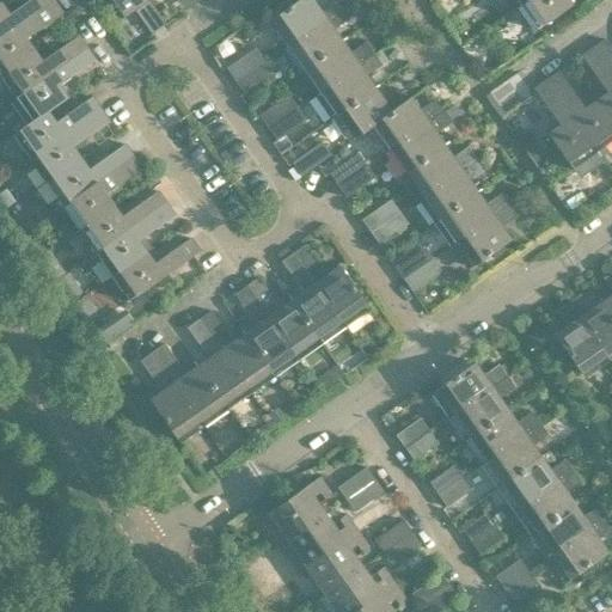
[(0,38),(53,1),(51,0),(29,0),(8,16),(0,4),(0,38)]
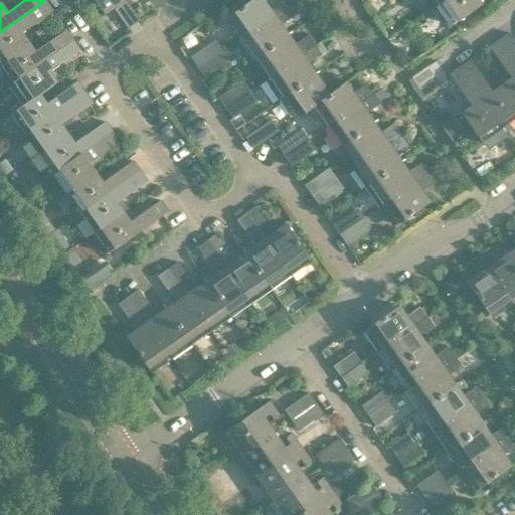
[(93,0),(104,15),(125,1),(123,0),(93,0)]
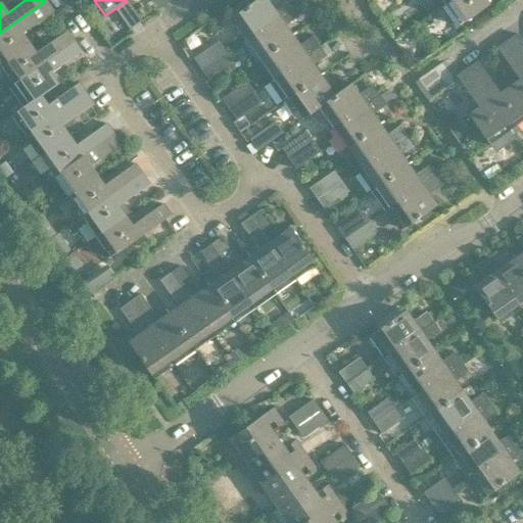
[(267,0),(255,0),(226,20),(241,42),(291,6),(286,0),(277,0),(271,5),(267,0)]
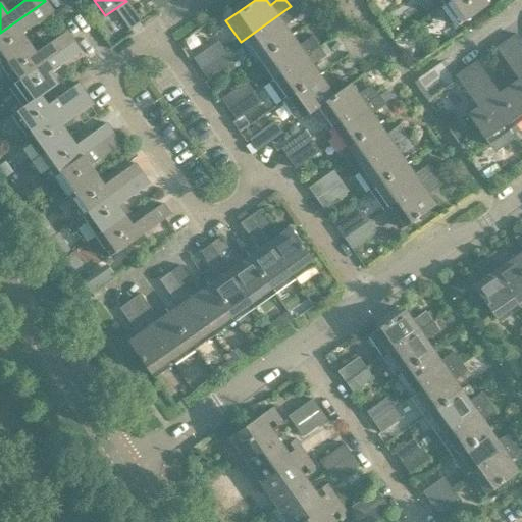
[(450,0),(438,8),(453,29),(487,4),(484,0),(450,0)]
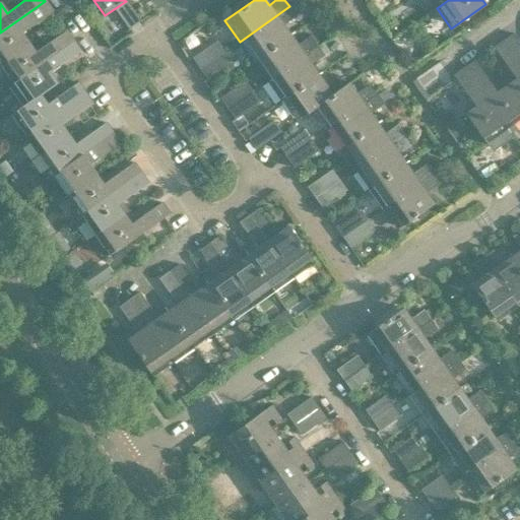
[(0,62),(28,43),(21,34),(52,12),(45,1),(0,33),(0,62)]
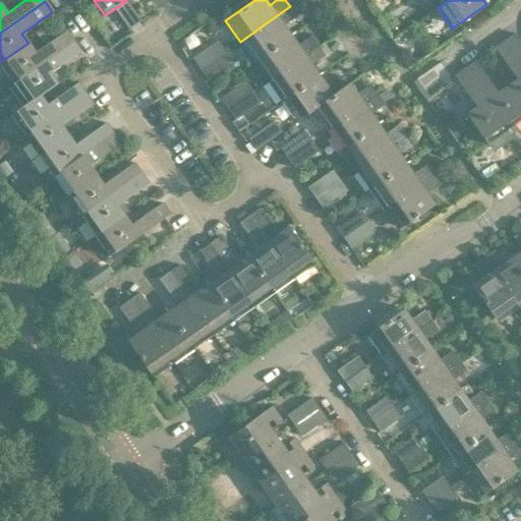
[(297,16),(290,6),(240,42),(244,48),(248,46),(257,59),(291,36),(284,25),(297,16)]
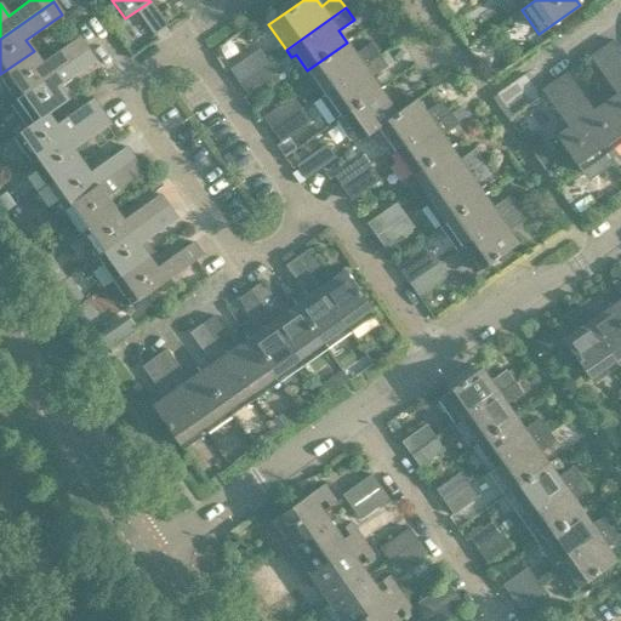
[(41,63),(34,51),(0,74),(0,77),(10,92),(5,96),(10,103),(87,50),(79,38),(41,63)]
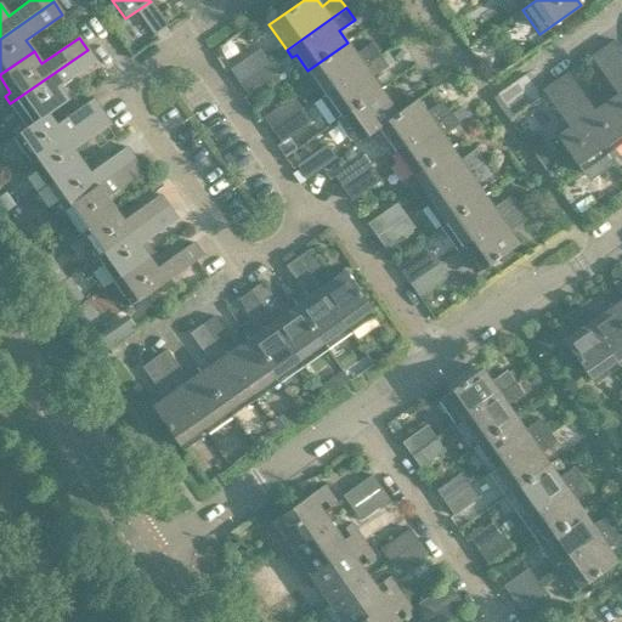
[(621,50),(615,40),(603,50),(621,77),(621,50)]
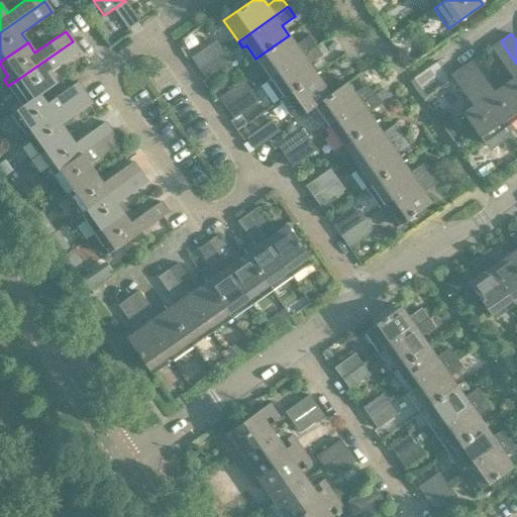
[(296,44),(289,35),(255,59),(265,72),(261,74),(266,81),(315,46),(308,35),(296,44)]
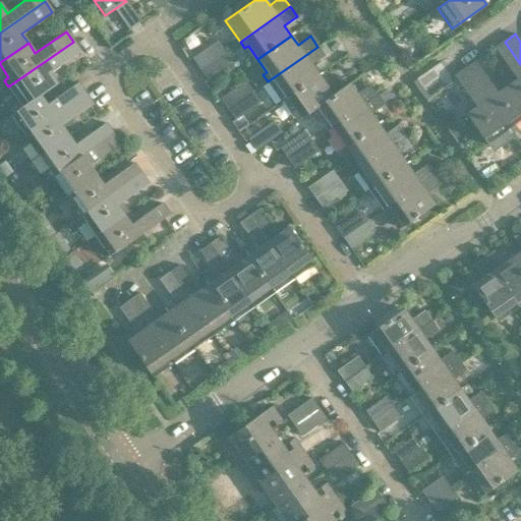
[(73,42),(8,87),(22,107),(26,103),(27,104),(40,95),(40,96),(57,83),(50,73),(80,52),(73,42)]
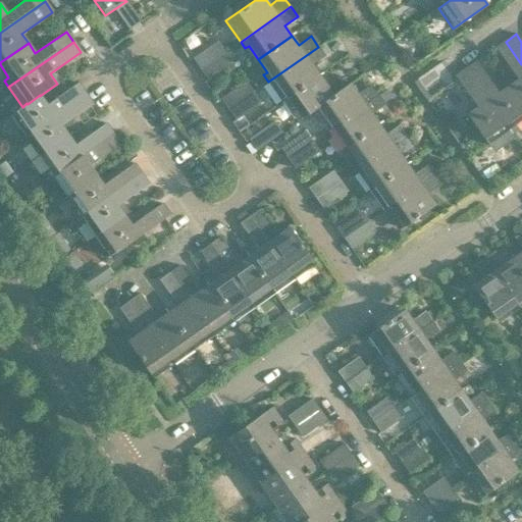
[(193,59),(200,69),(225,52),(217,42),(193,59)]
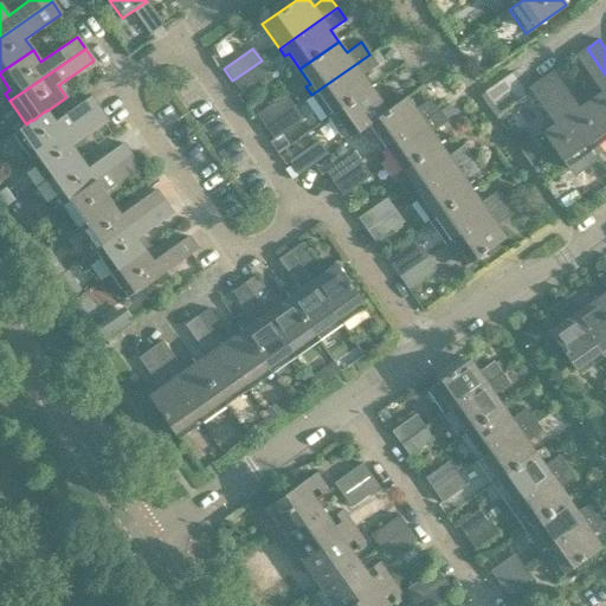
[(605,75),(587,49),(575,57),(600,92),(588,100),(605,123),(605,75)]
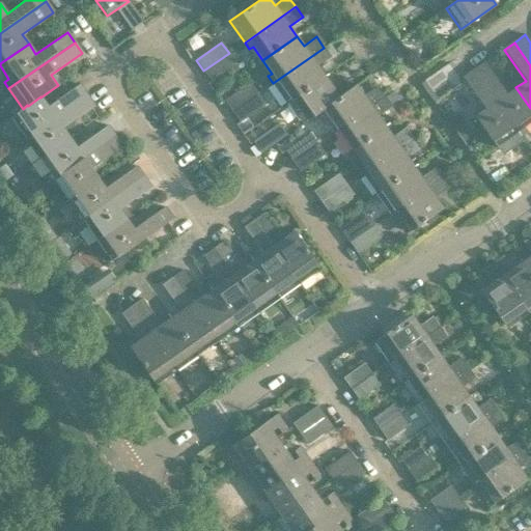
[(324,48),(331,57),(336,53),(330,44),(324,48)]
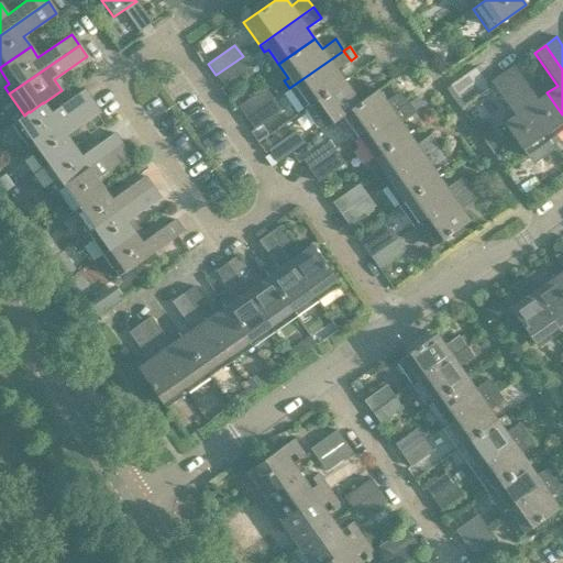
[(343,51),(289,88),(295,96),(305,110),(309,107),(345,81),(338,70),(351,62),(351,61),(343,51)]
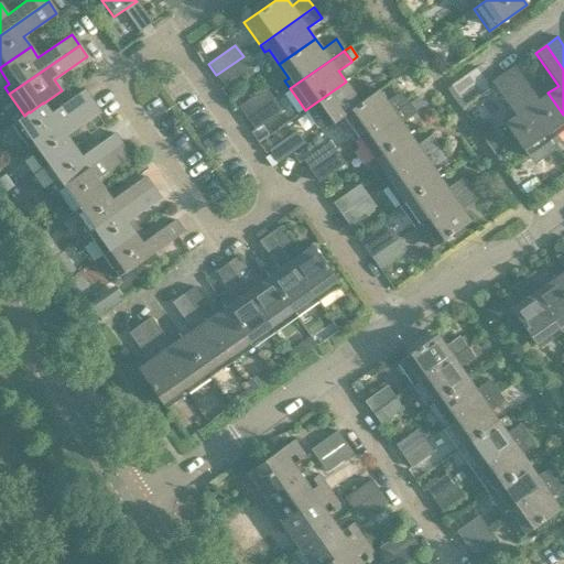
[(243,56),(216,75),(225,87),(251,68),(243,56)]
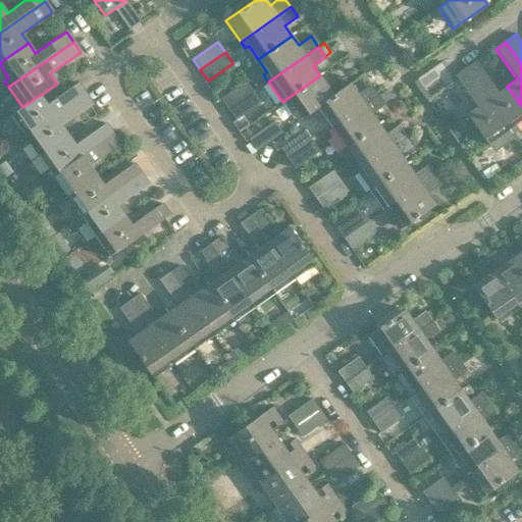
[(466,69),(512,135),(518,129),(516,126),(521,121),(521,106),(507,86),(498,93),(476,62),(466,69)]
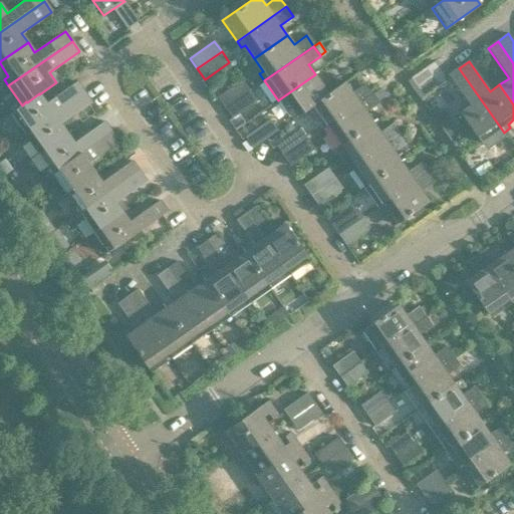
[(507,137),(504,133),(459,68),(449,75),(469,105),(459,112),(482,145),(493,147),(507,137)]
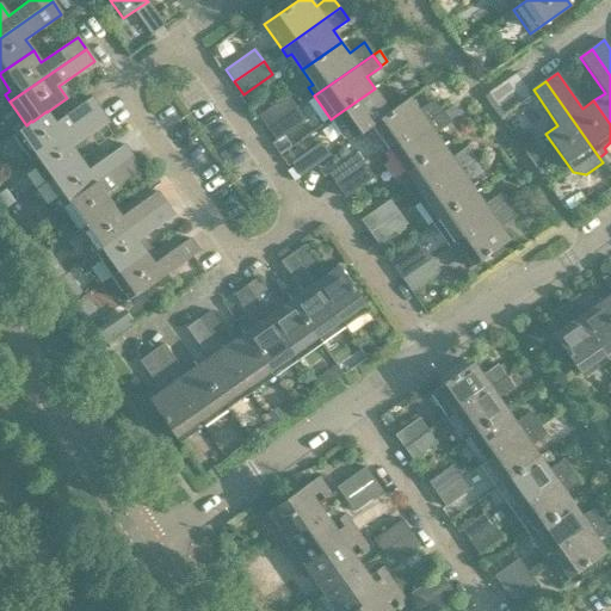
[(335,116),(331,119),(341,135),(347,143),(352,140),(368,130),(371,127),(371,125),(390,112),(390,111),(405,102),(397,90),(382,99),(375,88),(335,116)]
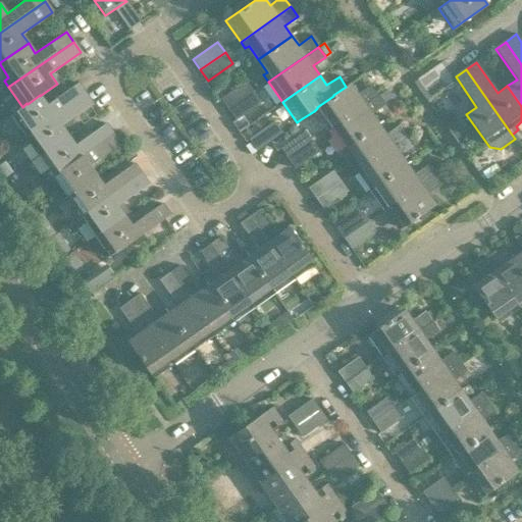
[(221,99),(228,110),(253,92),(246,82),(221,99)]
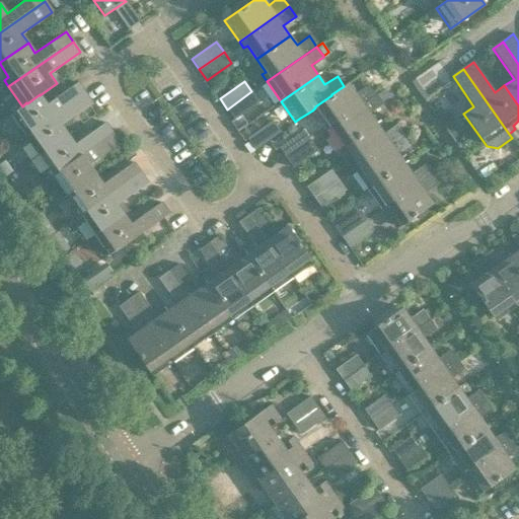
[(15,132),(20,138),(84,93),(77,83),(47,104),(40,95),(40,94),(27,103),(26,102),(22,106),(9,115),(19,129),(15,132)]
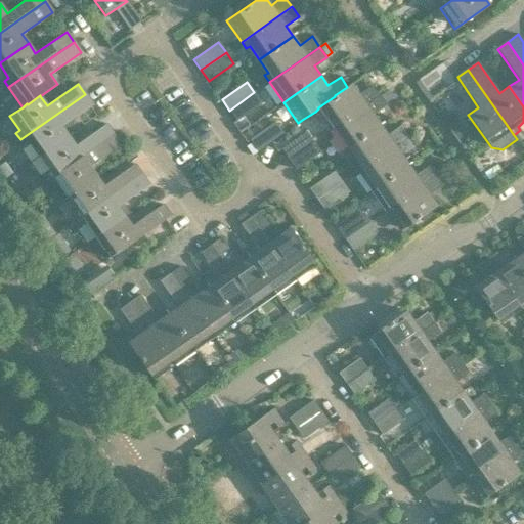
[(318,108),(315,112),(324,124),(329,131),(379,96),(372,85),(359,94),(351,84),(347,87),(335,95),(335,96),(318,107),(318,108)]
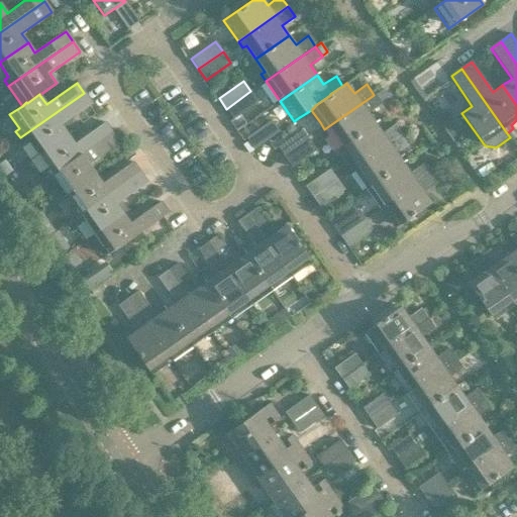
[(383,88),(374,95),(379,102),(388,96),(383,88)]
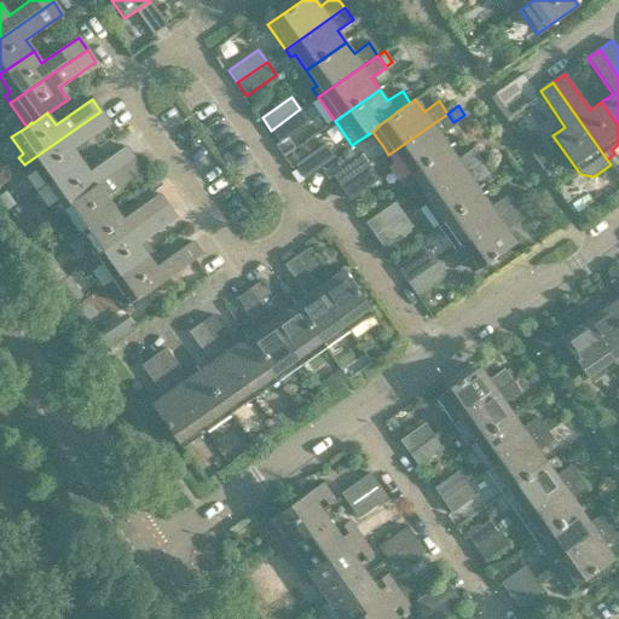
[(300,109),(271,131),(279,143),(310,122),(300,109)]
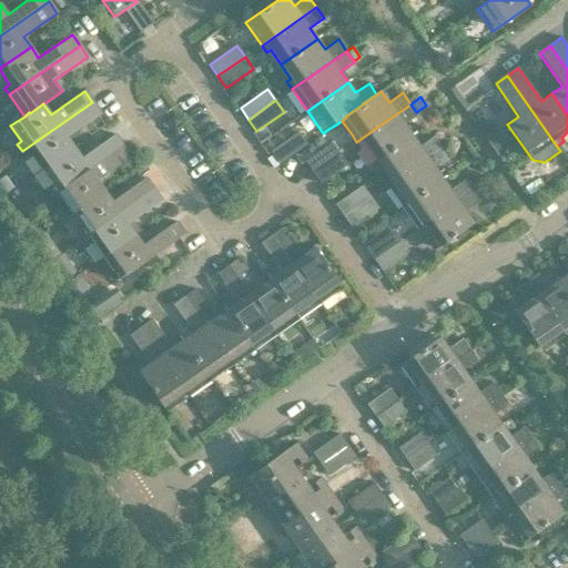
[(100,113),(92,102),(22,151),(27,159),(31,155),(41,171),(74,148),(67,137),(100,113)]
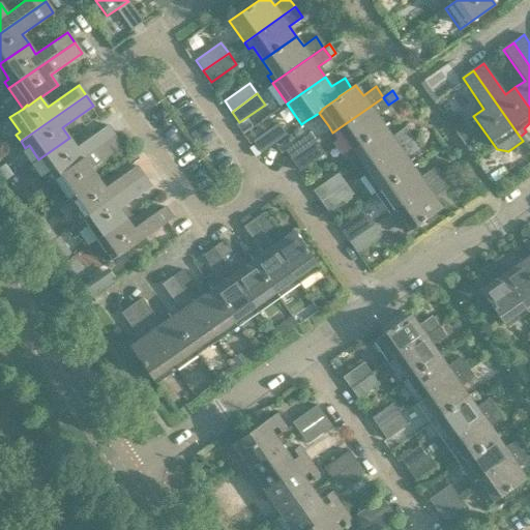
[(383,97),(332,133),(337,140),(347,153),(351,150),(385,126),(378,117),(390,108),(388,105),(383,97)]
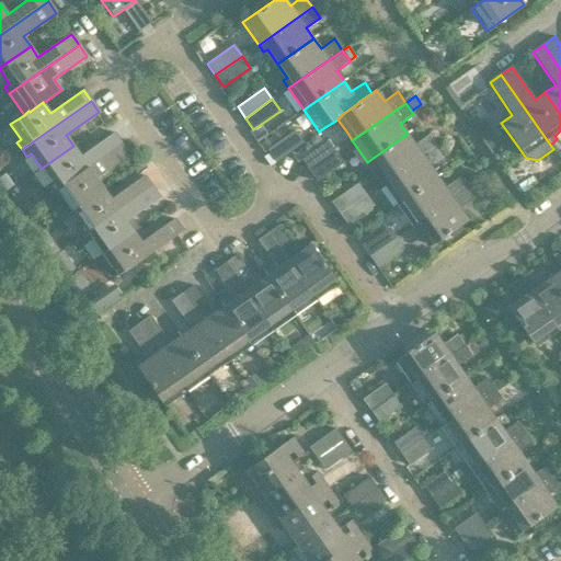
[(302,142),(295,132),(267,150),(276,161),(302,142)]
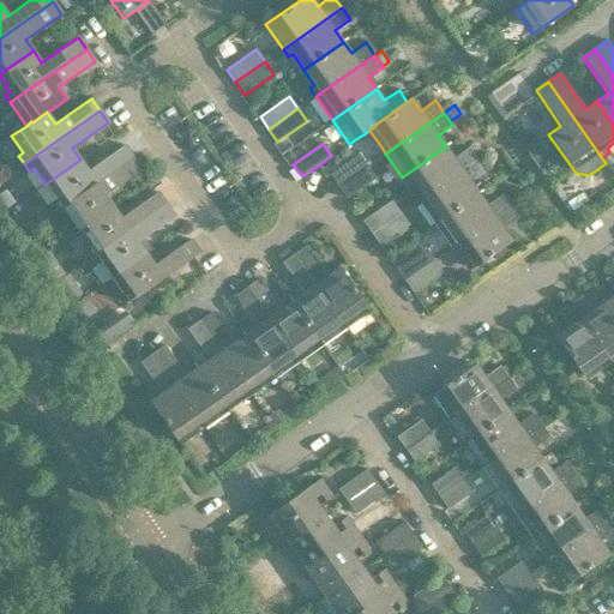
[(88,170),(80,160),(44,185),(55,200),(52,203),(56,211),(133,157),(125,145),(88,170)]
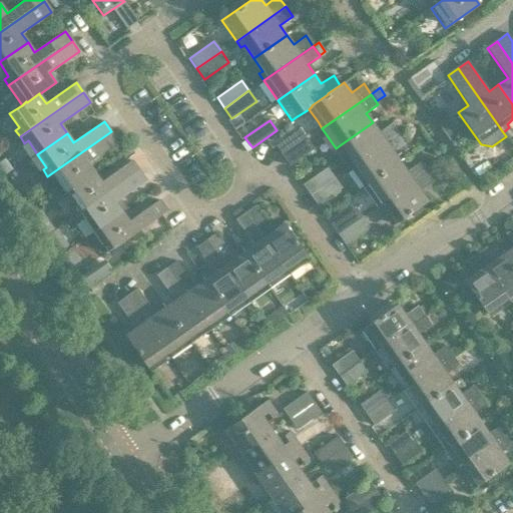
[(448,121),(440,126),(445,133),(452,127),(448,121)]
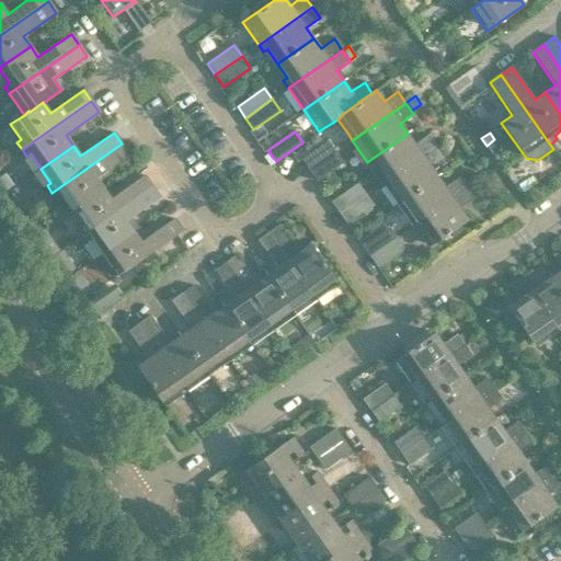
[(414,144),(408,134),(371,159),(381,173),(377,176),(382,183),(436,146),(428,135),(414,144)]
